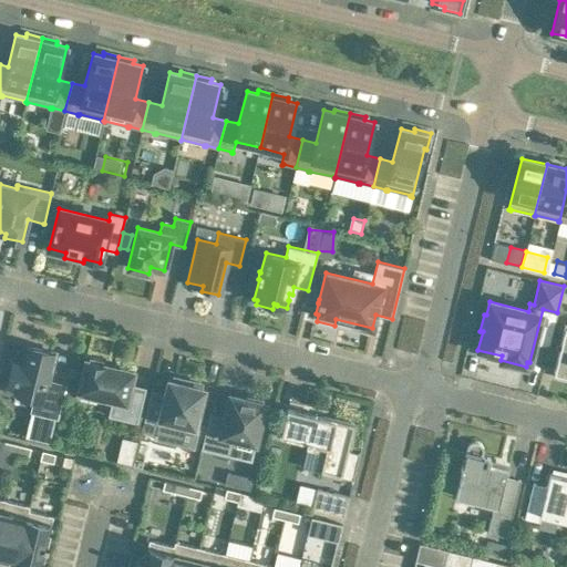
[(557,378),(566,380),(566,326),(565,326),(554,372),(558,373),(557,378)]
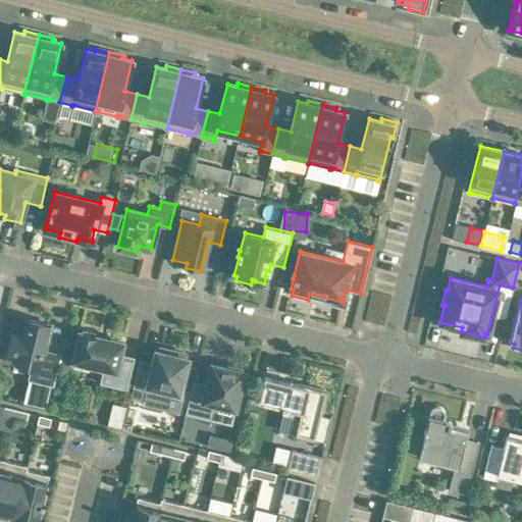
[(46,351),(47,345),(45,344),(50,324),(24,318),(21,333),(12,330),(6,355),(15,357),(14,362),(32,366),(29,379),(53,385),(61,354),(46,351)]
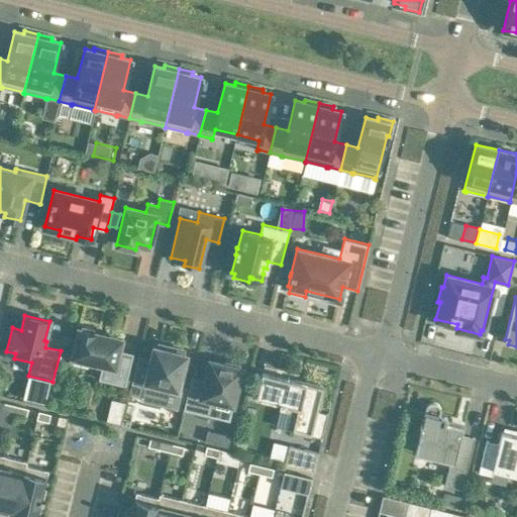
[(121,339),(93,332),(94,328),(82,325),(81,329),(78,328),(71,360),(91,366),(92,362),(102,365),(99,379),(124,385),(132,353),(118,350),(121,339)]
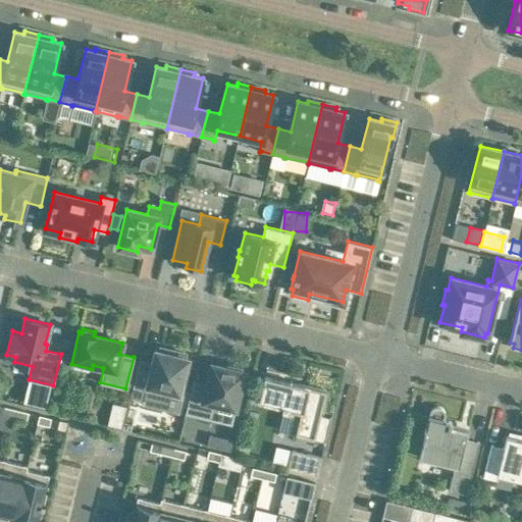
[(152,362),(140,359),(133,388),(146,393),(148,386),(179,394),(188,358),(185,358),(186,354),(170,350),(169,354),(155,350),(152,362)]
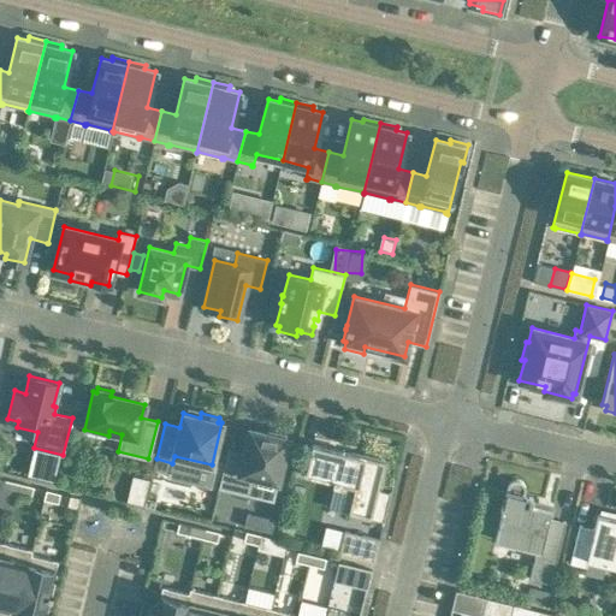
[(227,450),(220,478),(253,486),(255,477),(277,481),(288,439),(285,438),(286,433),(268,428),(267,433),(249,430),(244,454),(227,450)]
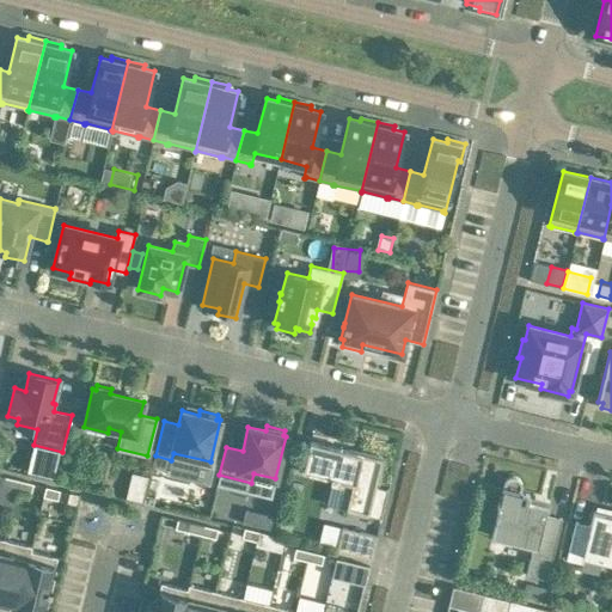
[(375,487),(377,481),(378,482),(384,458),(360,452),(360,454),(310,441),(306,456),(294,452),(291,465),(304,469),(303,470),(331,477),(330,479),(332,481),(332,484),(352,489),(346,509),(368,515),(379,518),(379,520),(380,520),(389,487),(387,487),(386,489),(375,487)]
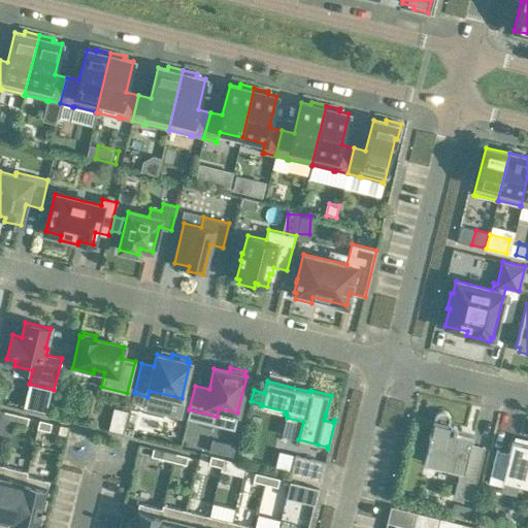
[(450,425),(451,421),(451,420),(451,418),(451,417),(450,416),(449,414),(448,413),(447,411),(446,411),(443,410),(442,410),(441,410),(440,410),(439,411),(438,411),(437,413),(436,414),(435,415),(434,416),(434,417),(430,433),(429,433),(428,437),(430,437),(424,463),(459,471),(454,495),(472,500),(485,448),(470,443),(472,436),(455,432),(457,426),(453,426),(453,427),(449,426),(449,425),(450,425)]
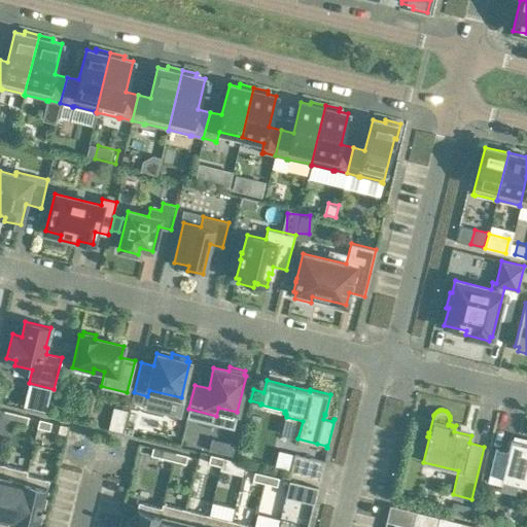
[(2,419),(14,422),(16,414),(4,411),(2,419)]
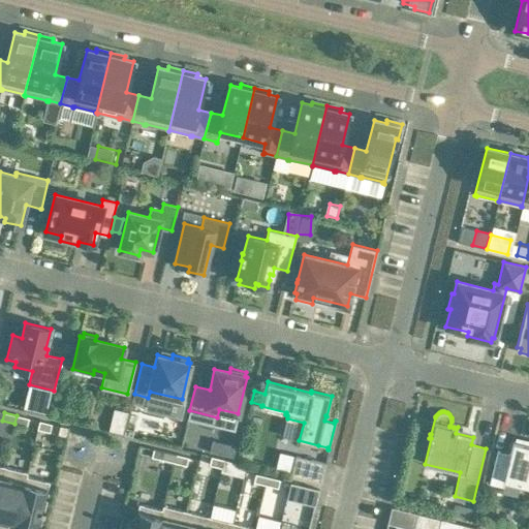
[(27,426),(29,418),(17,415),(14,424),(27,426)]
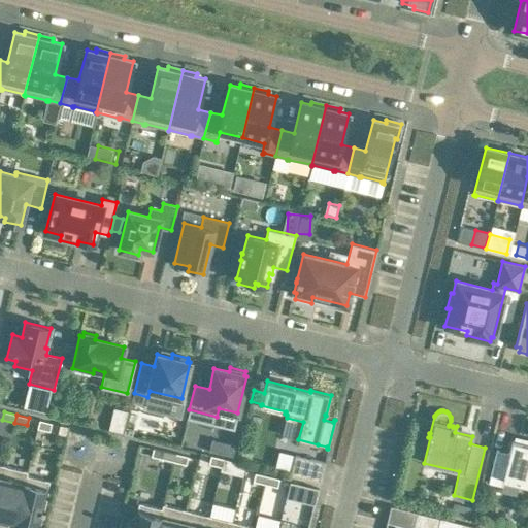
[(50,431),(52,423),(39,420),(37,428),(50,431)]
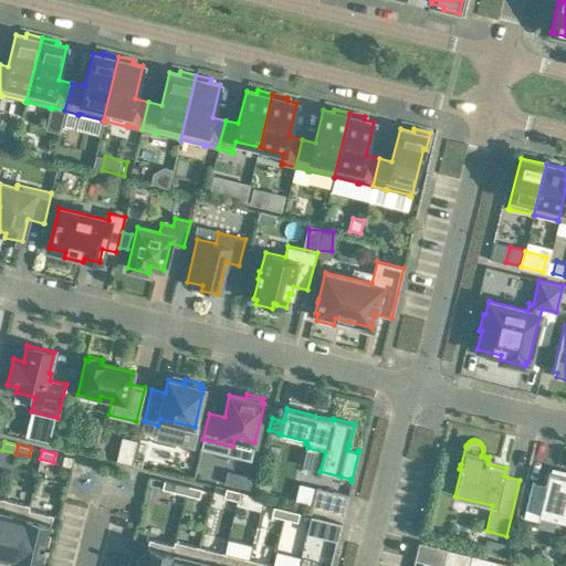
[(540,514),(565,520),(565,477),(549,473),(546,485),(532,482),(524,517),(538,521),(540,514)]
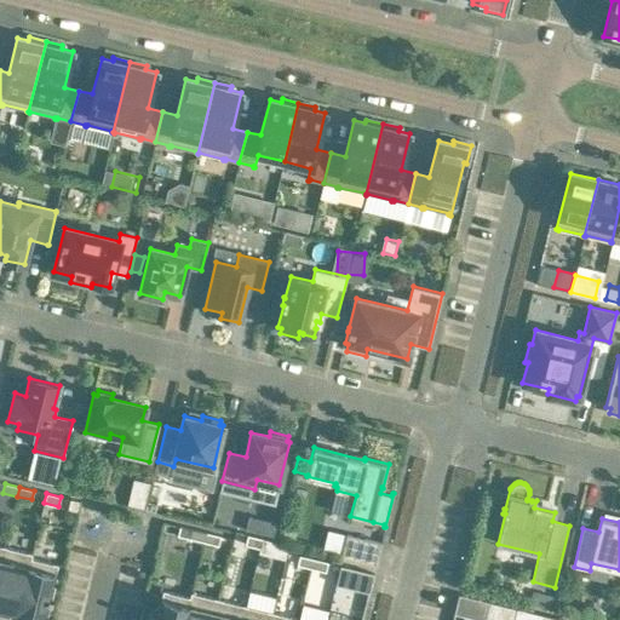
[(183,527),(181,537),(204,543),(206,533),(193,529),(183,527)]
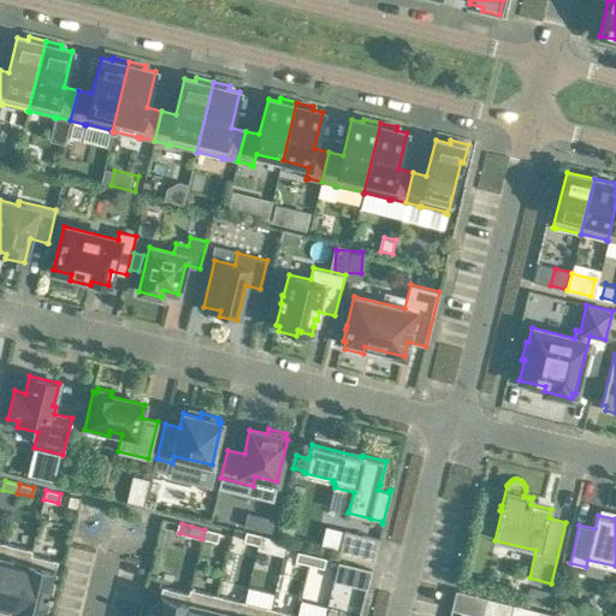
[(205,529),(202,539),(221,543),(224,534),(219,533),(205,529)]
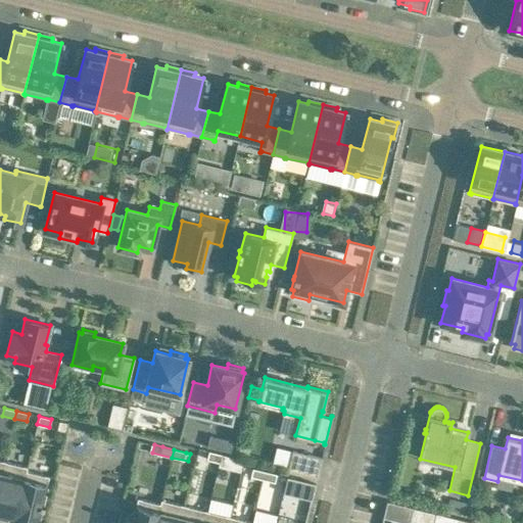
[(292,450),(287,470),(317,477),(322,458),(292,450)]
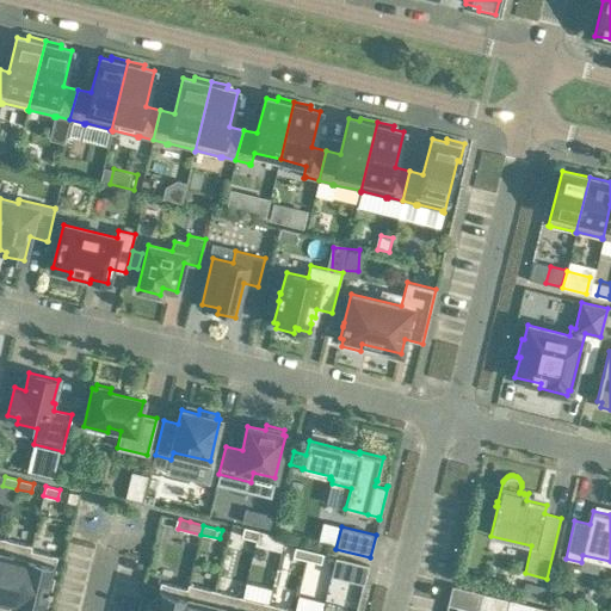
[(241,537),(255,541),(258,531),(244,528),(241,537)]
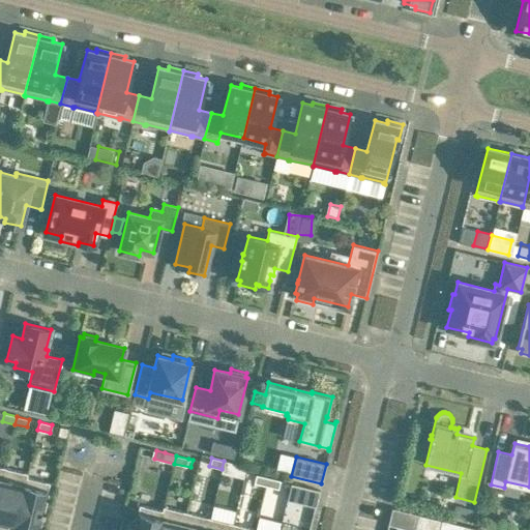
[(222,469),(221,472),(243,477),(245,472),(246,466),(224,461),(222,469)]
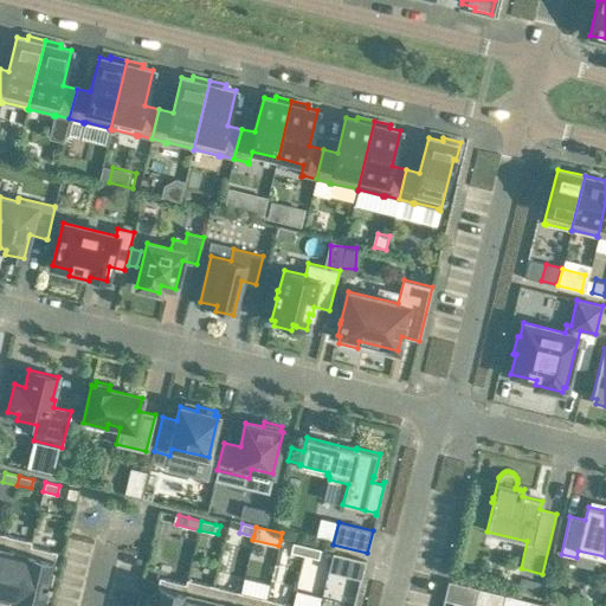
[(15,604),(31,541),(5,534),(0,553),(0,594),(15,599),(14,604),(15,604)]
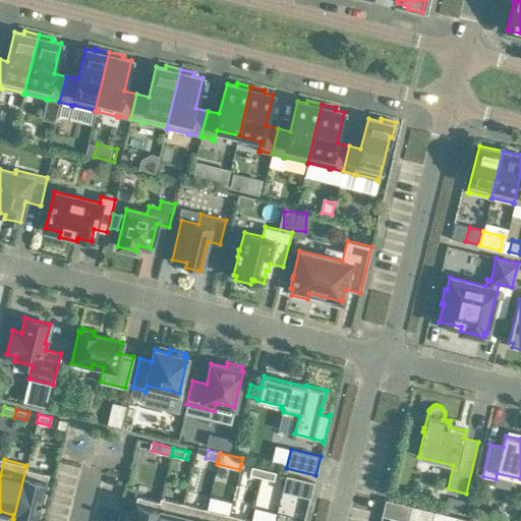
[(27,465),(26,465),(13,519),(20,520),(37,520),(42,504),(43,505),(47,489),(45,489),(49,475),(49,474),(26,469),(27,465)]
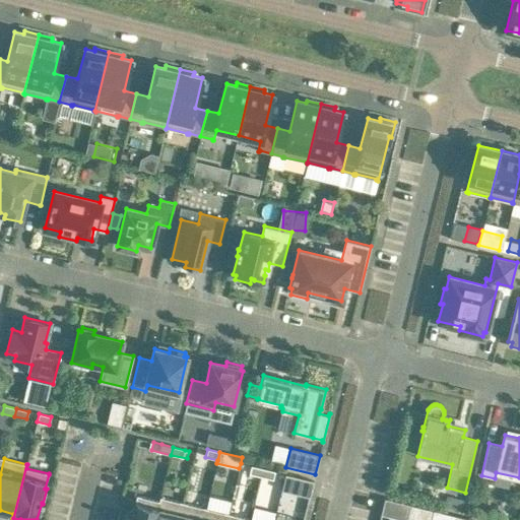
[(261,476),(263,468),(251,465),(249,473),(261,476)]
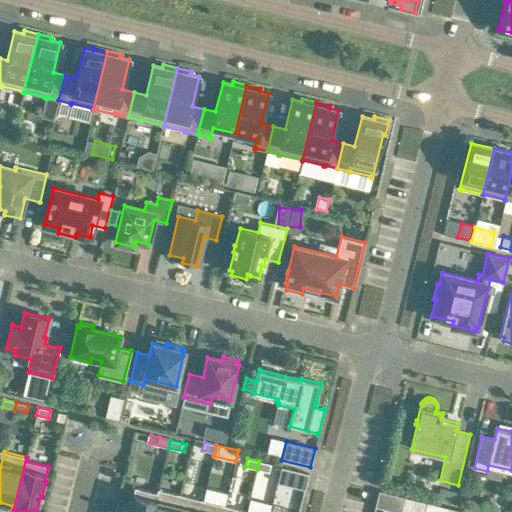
[(271,464),(259,461),(257,469),(269,472),(271,464)]
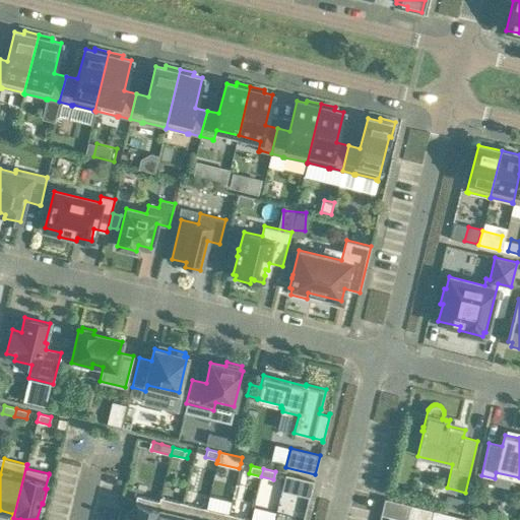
[(310,497),(314,480),(285,474),(281,491),(310,497)]
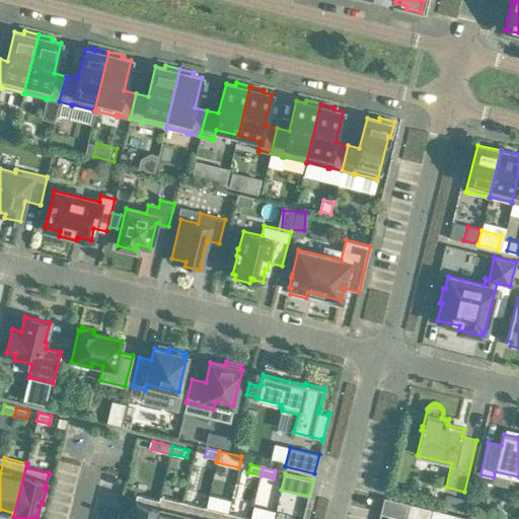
[(154,518),(160,496),(159,496),(158,500),(136,494),(134,503),(133,509),(131,509),(128,518),(154,518)]
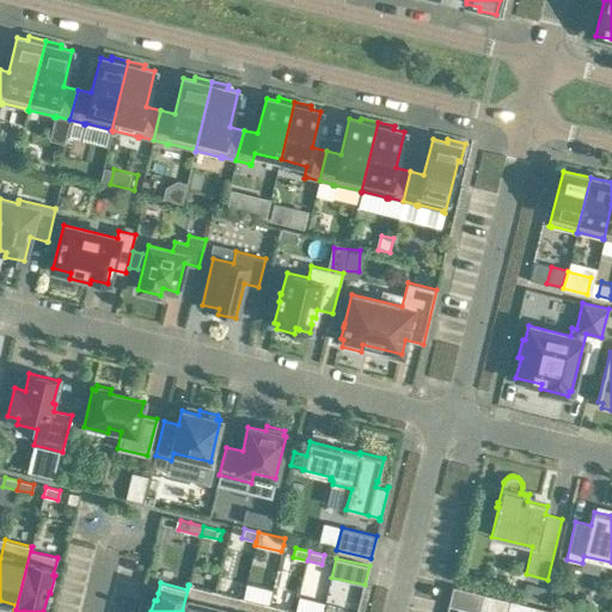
[(210,611),(216,591),(189,585),(182,611),(210,611)]
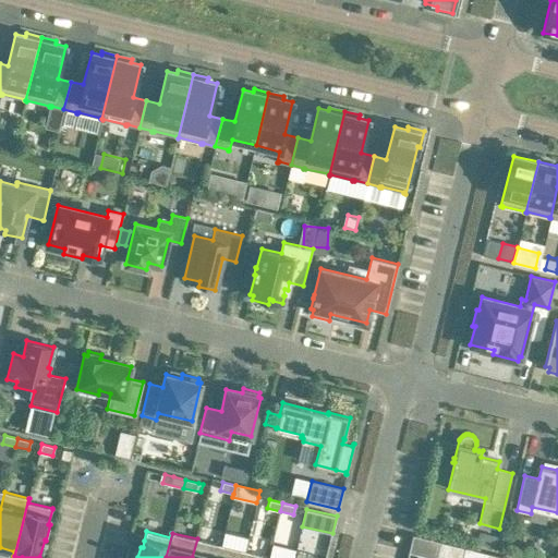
[(436,557),(440,542),(413,534),(409,552),(433,557),(436,557)]
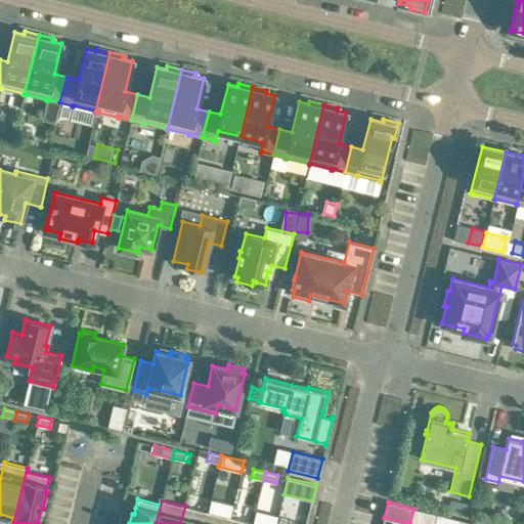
[(185,506),(180,523),(204,523),(207,512),(185,506)]
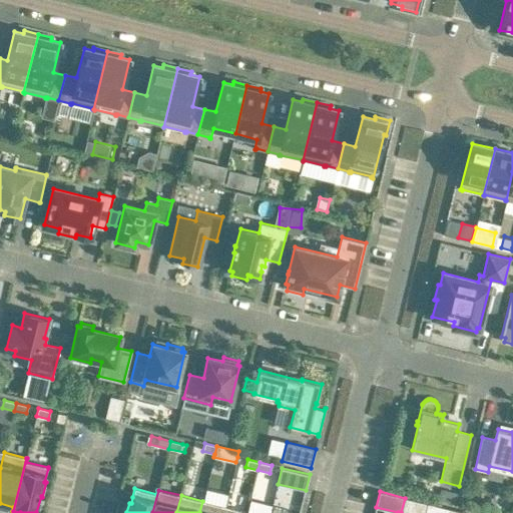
[(417,501),(406,498),(404,506),(416,509),(417,501)]
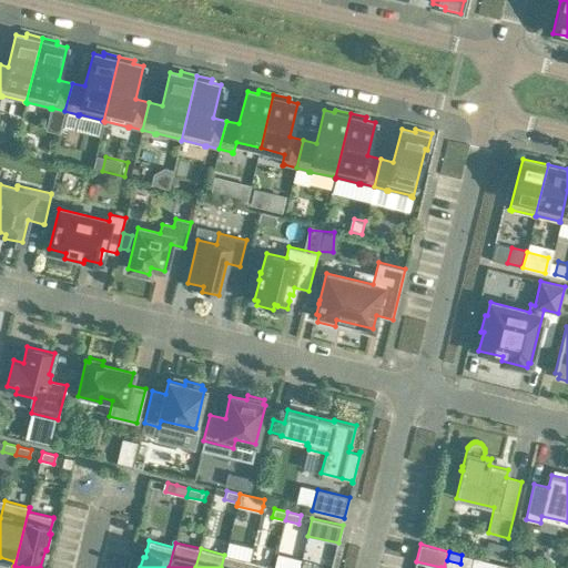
[(224,555),(221,567),(246,567),(249,560),(224,555)]
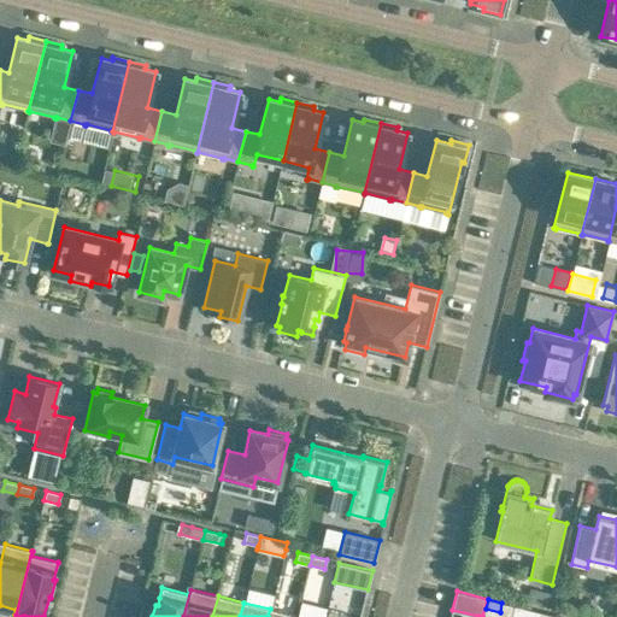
[(515,605),(511,616),(539,616),(540,612),(527,609),(515,605)]
